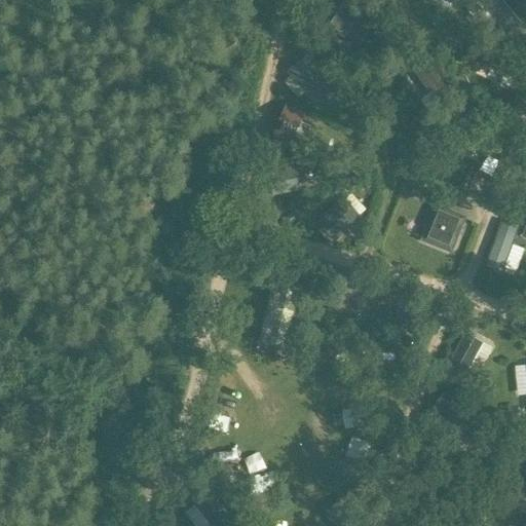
[(500,0),(481,0),(478,3),(505,36),(520,24),(500,0)]
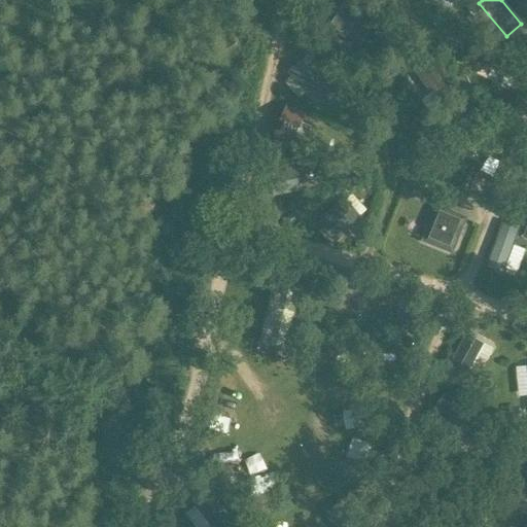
[(327,28),(360,48),(377,22),(345,1),(327,28)]
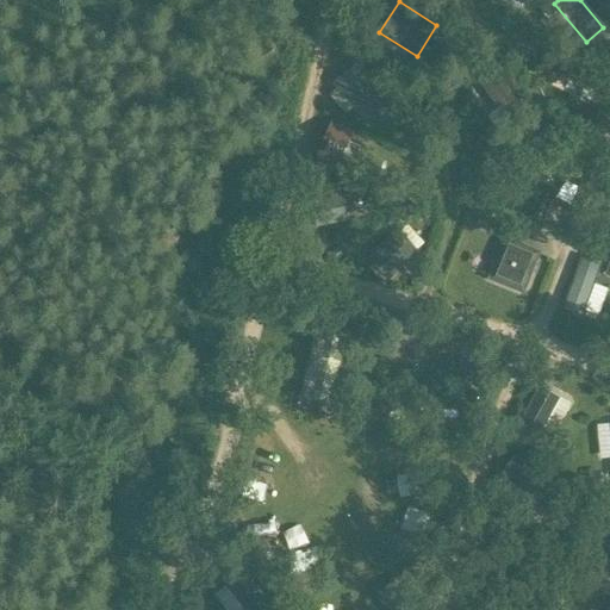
[(565,39),(555,48),(562,56),(572,48),(565,39)]
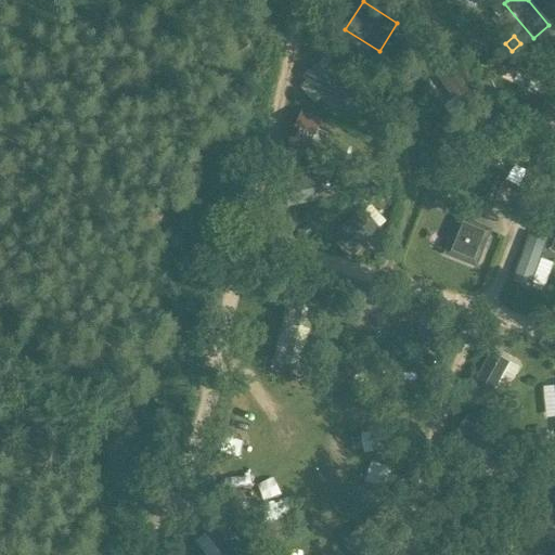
[(554,73),(515,54),(507,68),(550,89),(554,77),(554,73)]
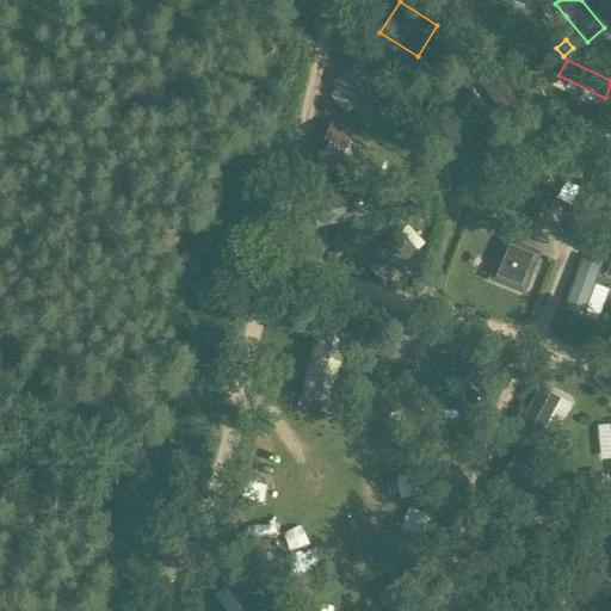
[(358,65),(333,85),(362,121),(388,99),(358,65)]
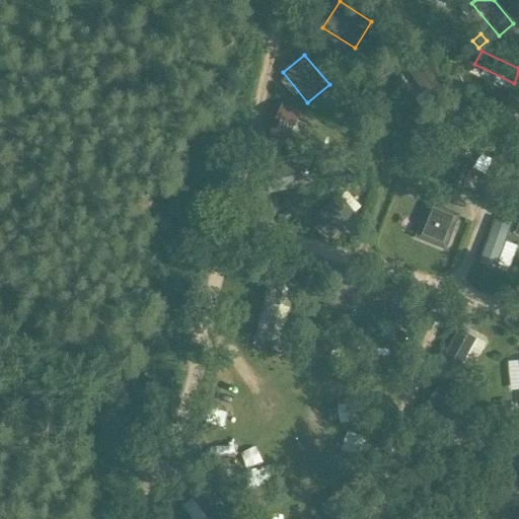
[(422,62),(408,72),(434,107),(448,96),(422,62)]
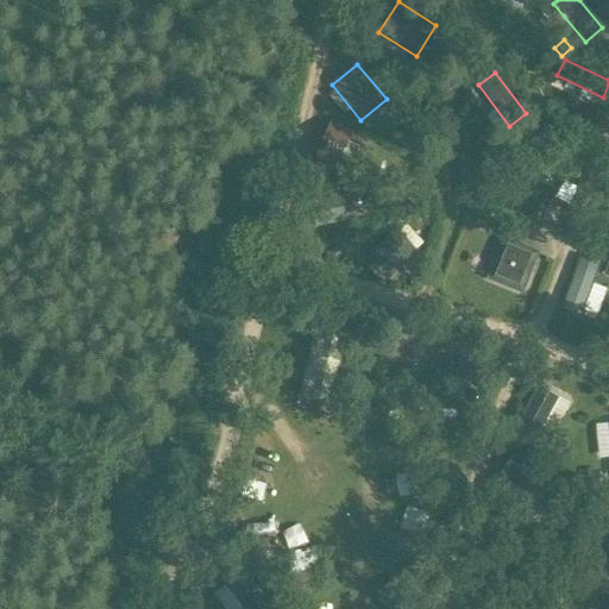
[(318,152),(316,171),(340,173),(340,170),(358,171),(359,148),(347,143),(351,135),(328,125),(322,142),(326,143),(321,152),(318,152)]
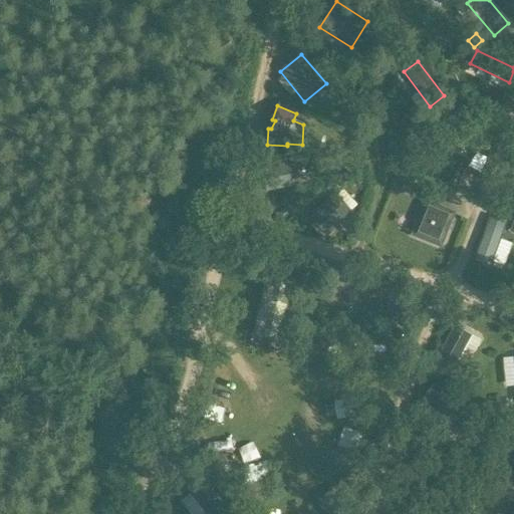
[(295,165),(262,172),(268,193),(300,186),(295,165)]
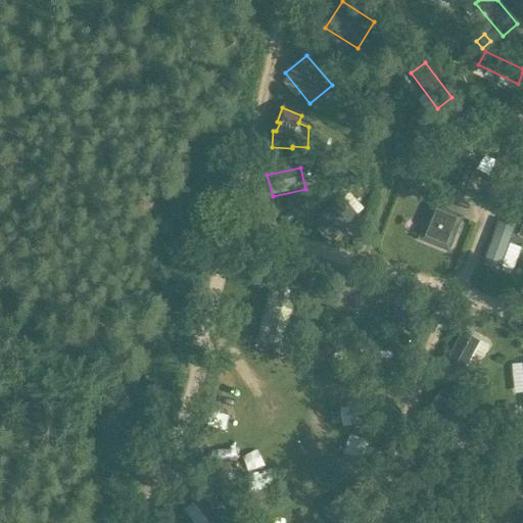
[(445,190),(441,199),(453,204),(456,195),(445,190)]
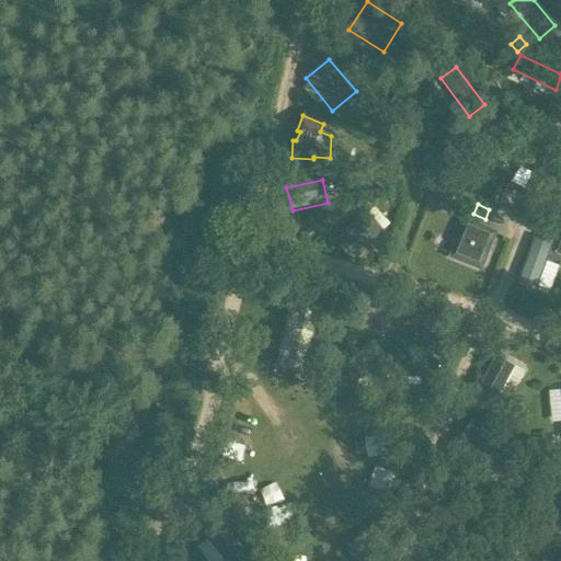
[(361,215),(334,239),(352,258),(378,233),(361,215)]
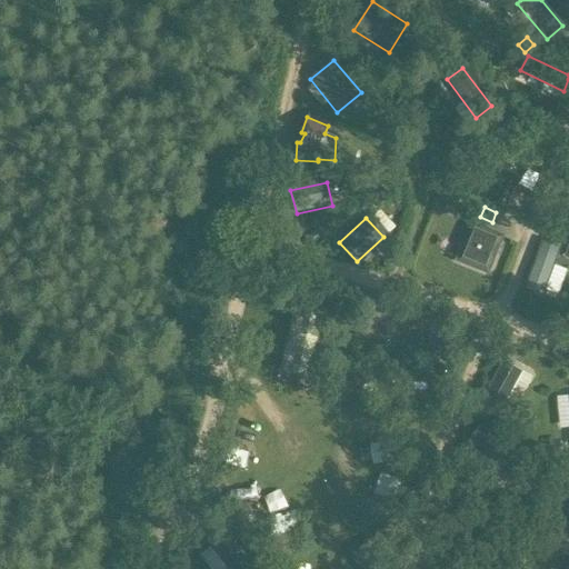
[(472,226),(457,261),(486,273),(490,263),(492,263),(498,249),(497,249),(500,238),(472,226)]
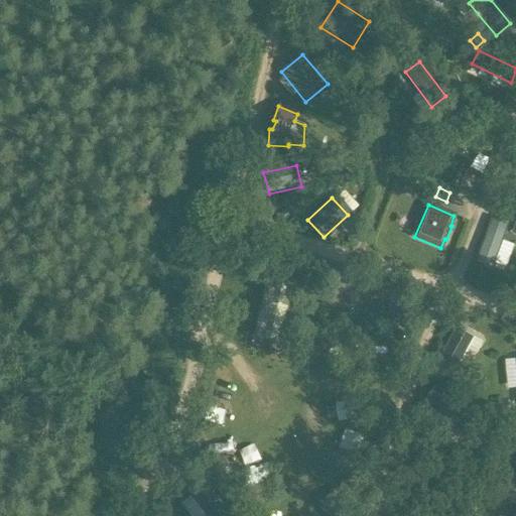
[(492,219),(476,263),(493,269),(509,226),(492,219)]
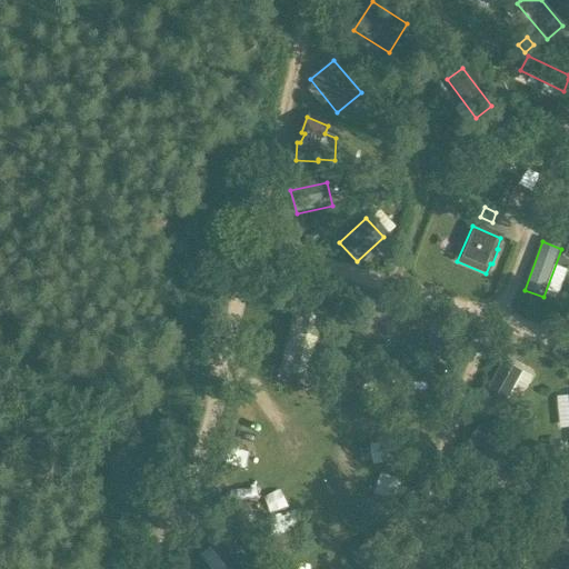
[(295,301),(281,371),(298,375),(312,305),(295,301)]
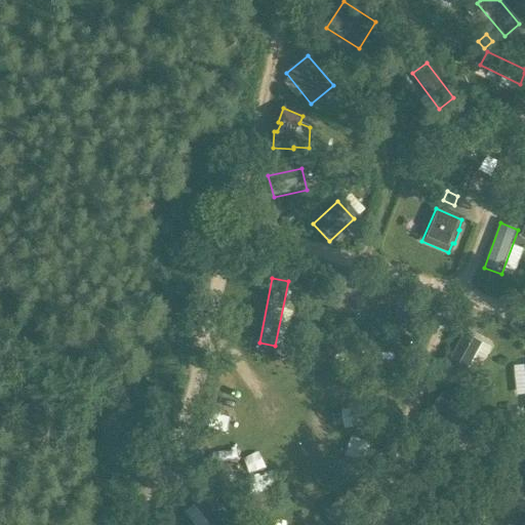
[(465,335),(442,376),(458,386),(481,344),(465,335)]
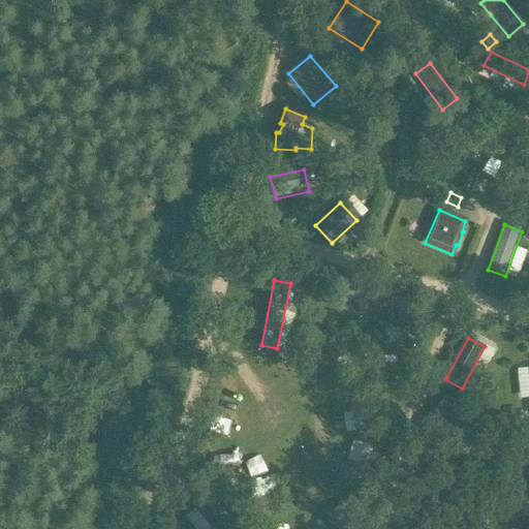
[(474,382),(467,394),(474,398),(480,386),(474,382)]
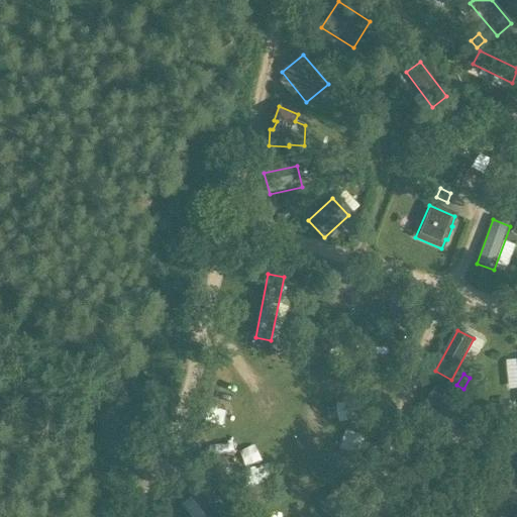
[(434,389),(424,404),(460,431),(472,417),(434,389)]
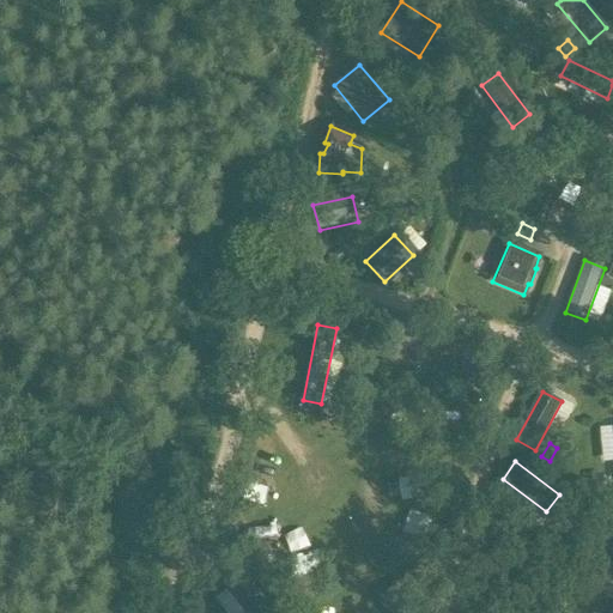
[(604,475),(593,477),(594,491),(605,490),(604,475)]
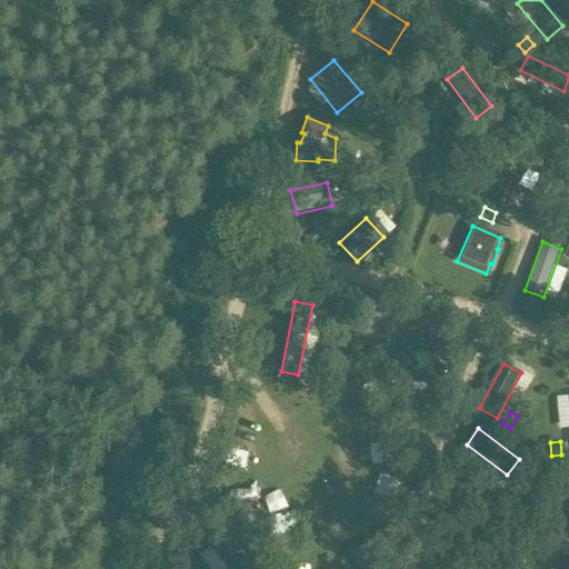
[(457,456),(455,461),(460,466),(469,453),(462,449),(457,456)]
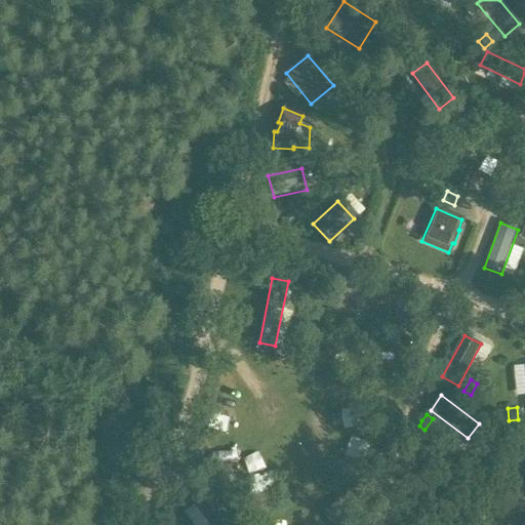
[(203,486),(189,498),(195,506),(209,524),(230,524),(233,523),(203,486)]
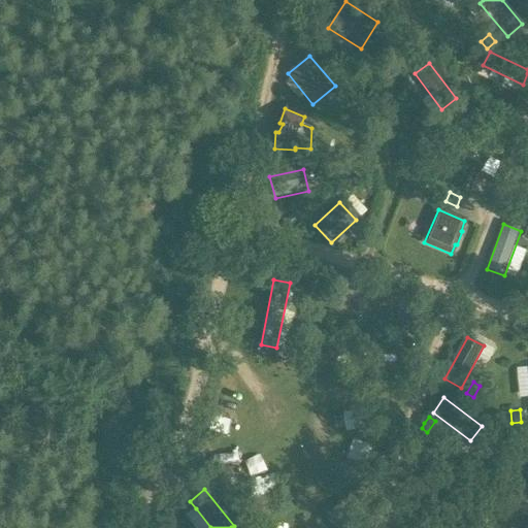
[(172,500),(168,512),(176,515),(180,502),(172,500)]
